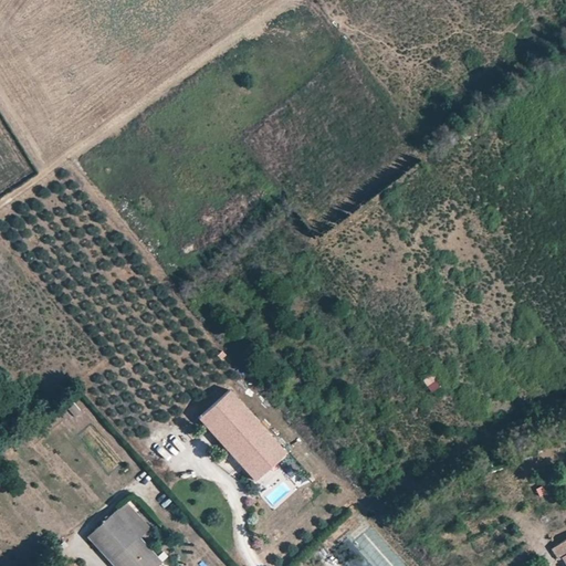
[(272,142),(260,147),(263,154),(275,148),(272,142)]
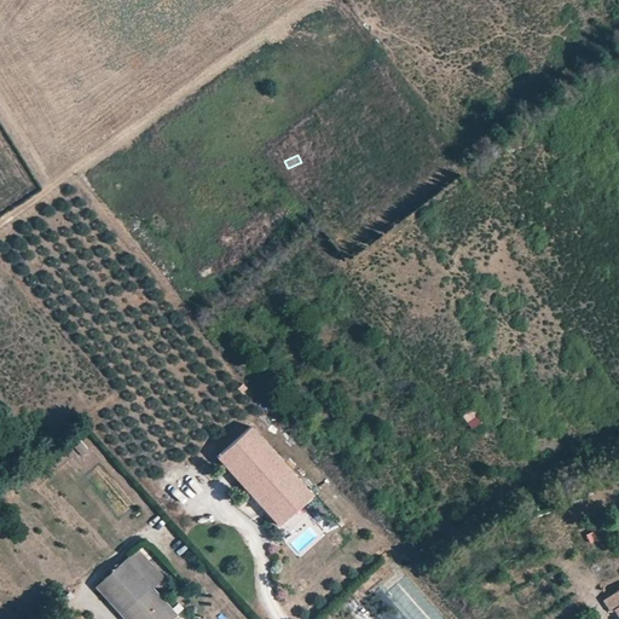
[(476,410),(463,415),(468,429),(481,426),(476,410)]
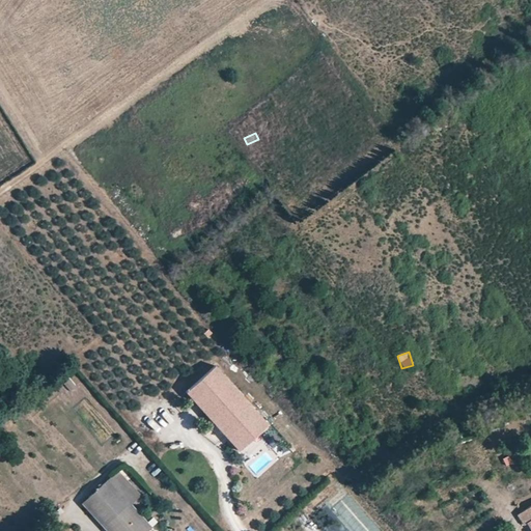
[(185,391),(239,450),(267,424),(214,365),(185,391)]
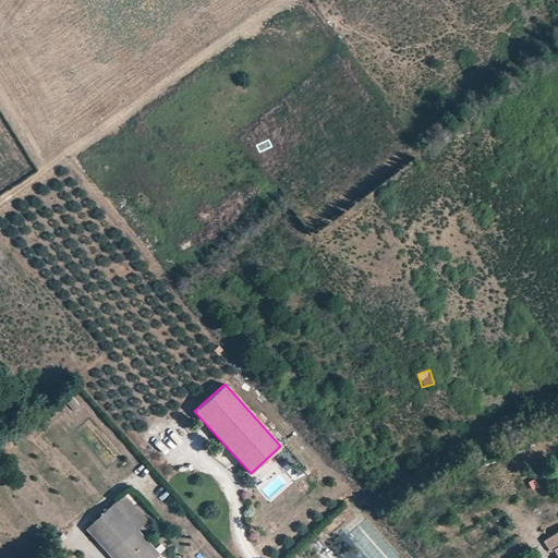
[(86,529),(112,557),(157,557),(161,555),(140,530),(146,524),(122,497),(86,529)]
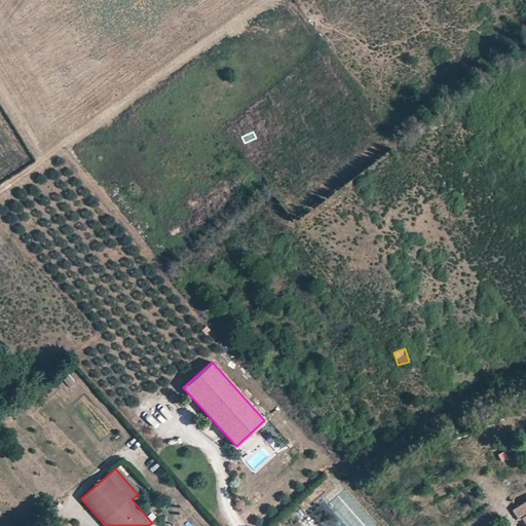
[(525,525),(525,499),(510,512),(516,520),(518,518),(523,525),(525,525)]
